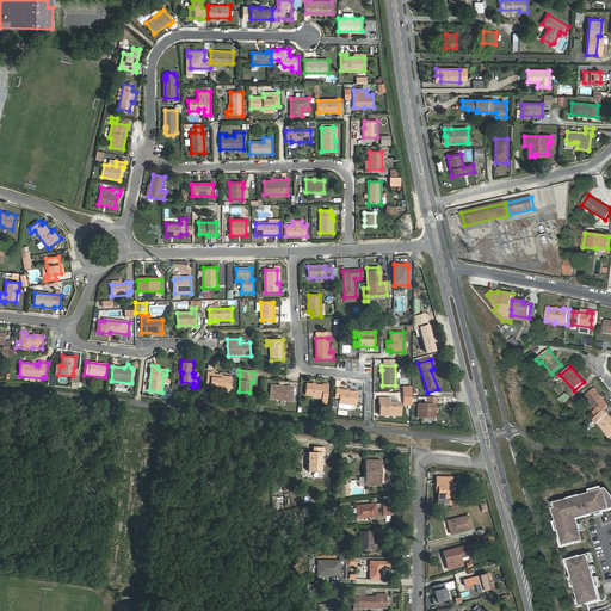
[(208,374),(207,387),(229,390),(230,377),(220,376),(218,375),(214,375),(214,374),(208,374)]
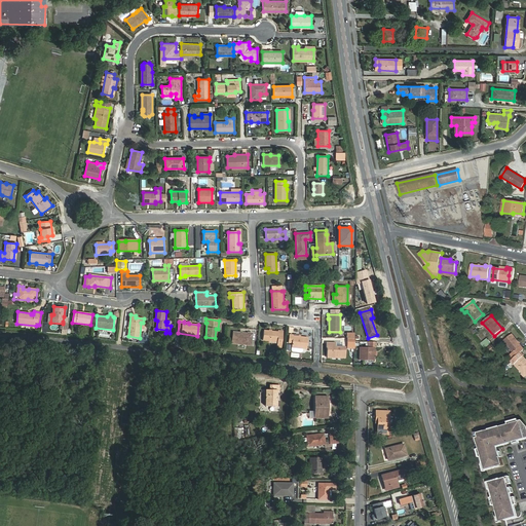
[(282,345),(283,333),(277,332),(278,332),(264,331),(263,340),(277,342),(277,344),(282,345)]
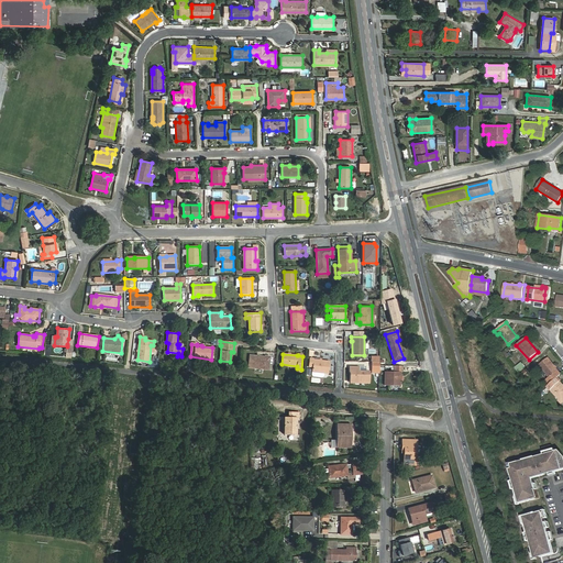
[(250,367),(268,370),(269,357),(251,356),(250,367)]
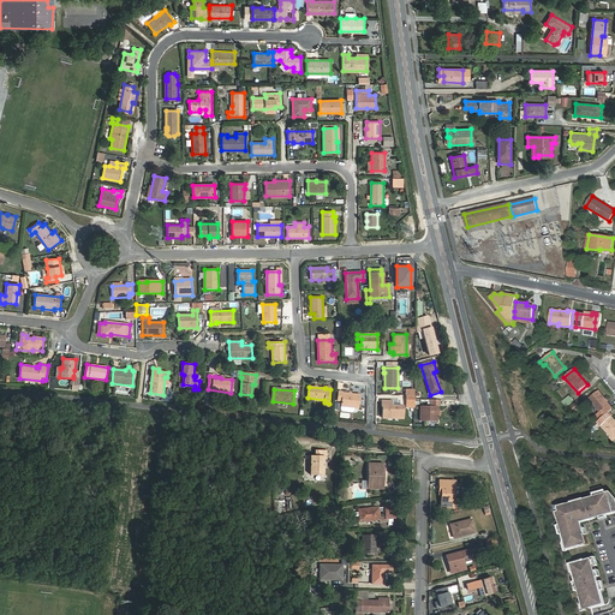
[(339,390),(338,400),(341,400),(341,406),(353,407),(359,407),(360,394),(342,392),(342,390),(339,390)]
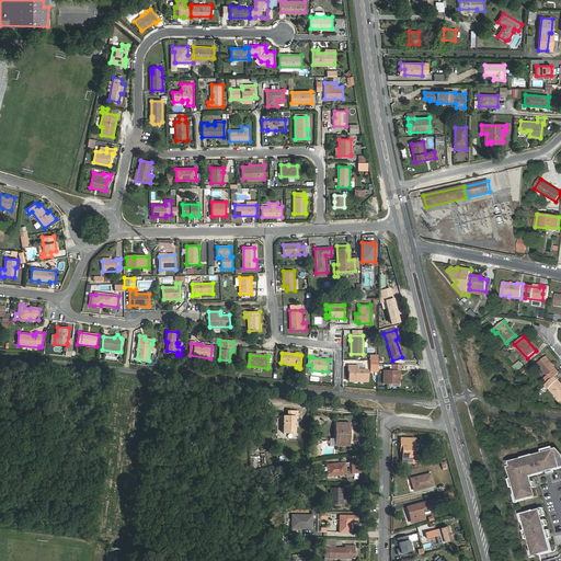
[(538,364),(548,377),(557,370),(557,369),(547,357),(538,364)]
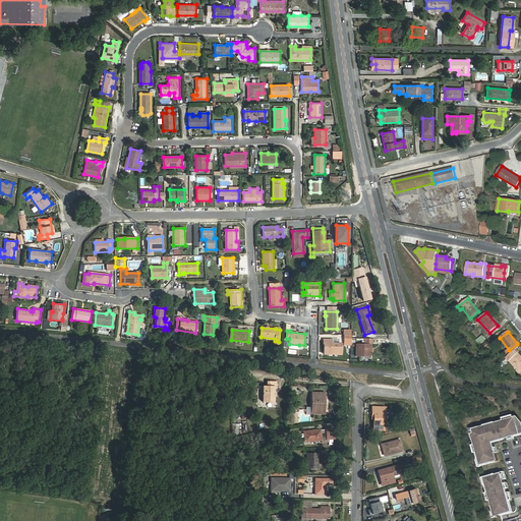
[(480,345),(486,340),(483,336),(477,341),(480,345)]
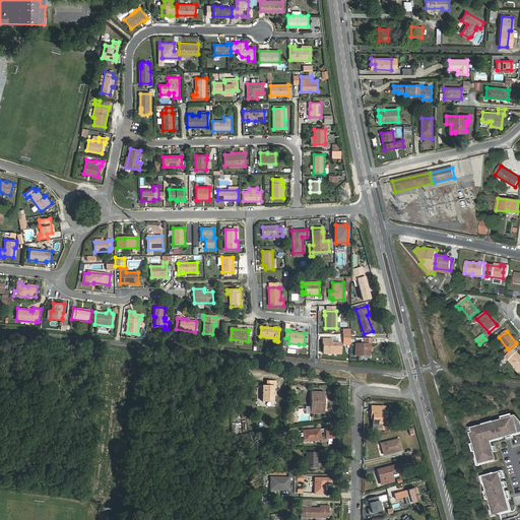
[(324,351),(333,351),(333,353),(340,353),(341,343),(331,343),(331,339),(323,339),(323,343),(324,343),(324,351)]
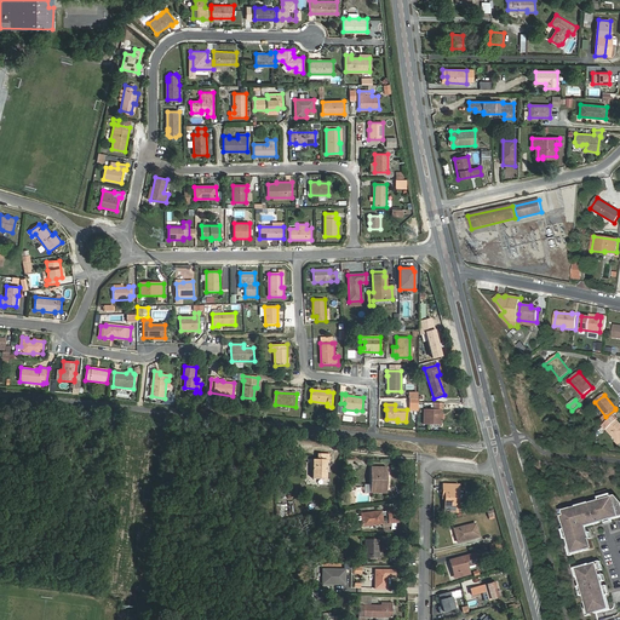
[(424,425),(432,425),(440,425),(441,420),(442,420),(442,415),(441,415),(441,411),(434,409),(425,409),(424,409),(424,425)]
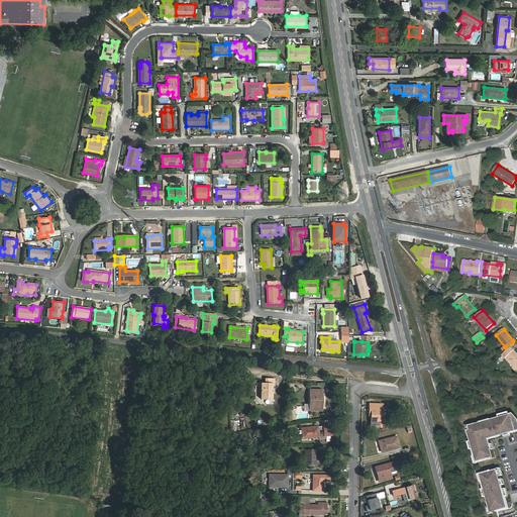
[(513,341),(505,347),(502,349),(504,353),(511,347),(515,343),(513,341)]
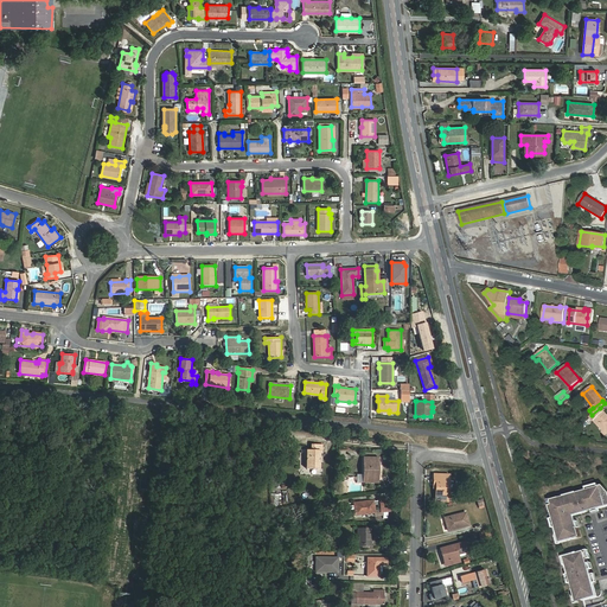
[(606,414),(600,408),(592,415),(590,417),(606,433),(606,432),(606,414)]
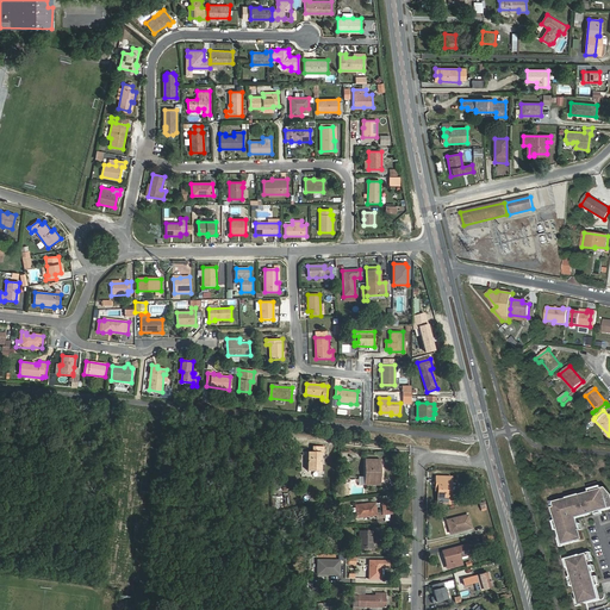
[(321,453),(324,453),(324,447),(313,447),(312,453),(309,453),(307,471),(321,472),(321,453)]
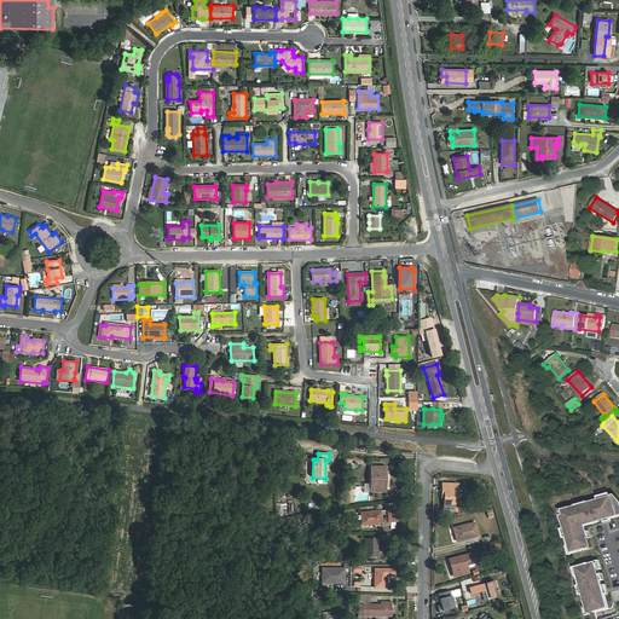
[(370,484),(370,491),(376,491),(386,491),(386,486),(385,486),(385,474),(386,474),(386,468),(371,468),(370,484)]
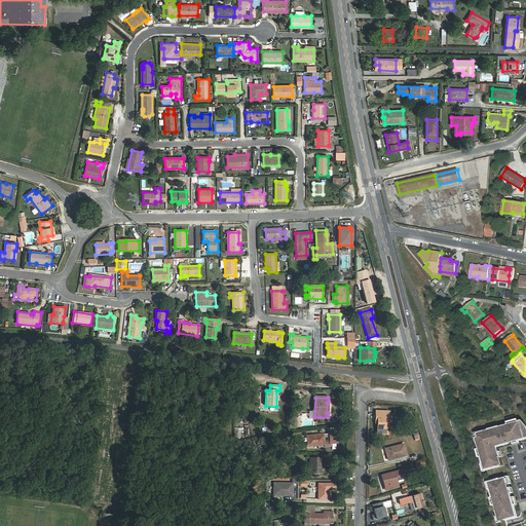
[(377,415),(376,434),(388,434),(389,412),(376,411),(376,415),(377,415)]
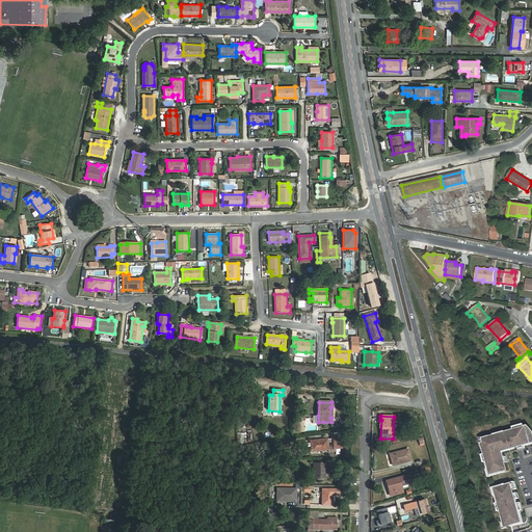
[(486,441),(484,441),(493,474),(511,469),(508,460),(507,460),(504,450),(531,442),(531,424),(508,430),(508,432),(498,435),(497,433),(485,435),(486,441)]
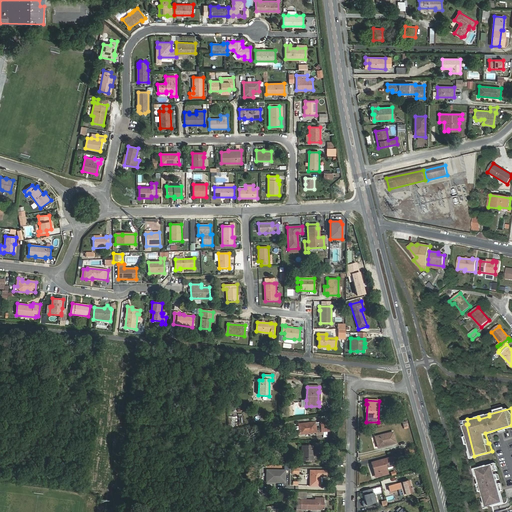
[(315,423),(299,424),(300,432),(298,433),(298,435),(316,433),(317,435),(323,434),(323,432),(327,431),(329,431),(328,421),(320,422),(321,431),(316,431),(315,423)]
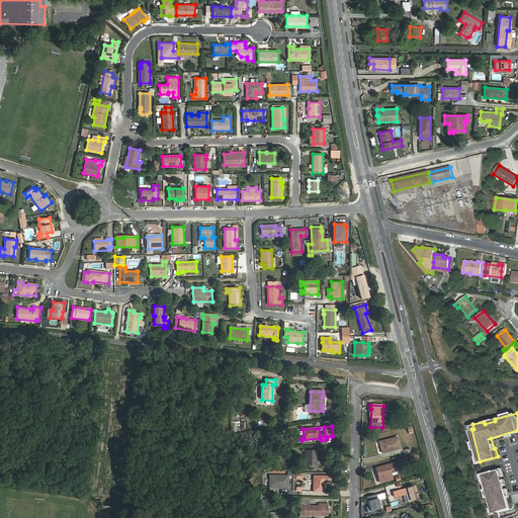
[(382,453),(401,448),(398,437),(379,442),(382,453)]
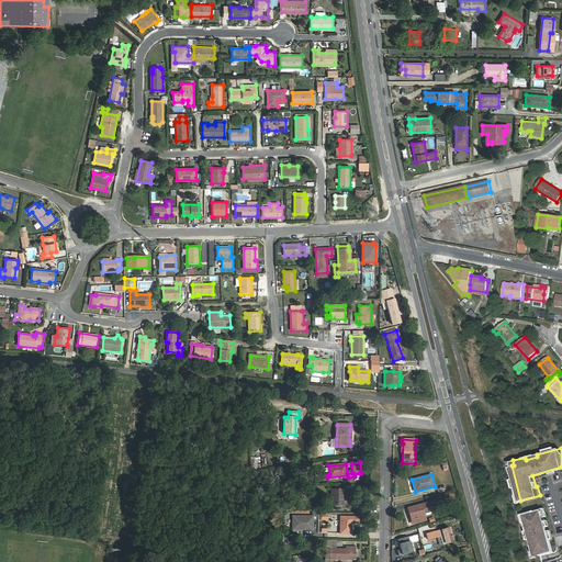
[(330,506),(343,506),(344,490),(332,490),(330,506)]
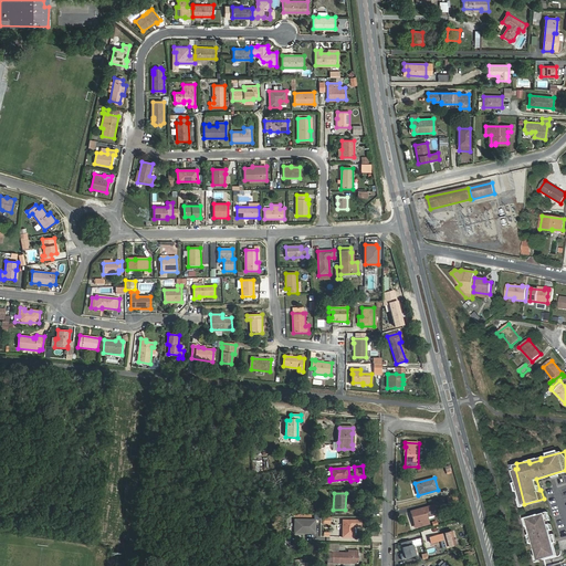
[(449,505),(458,503),(456,496),(447,499),(449,505)]
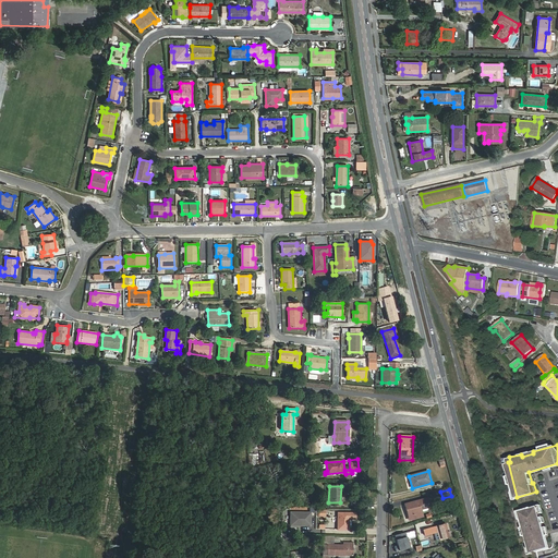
[(411,519),(423,516),(421,506),(429,504),(427,498),(404,505),(407,510),(409,509),(411,519)]
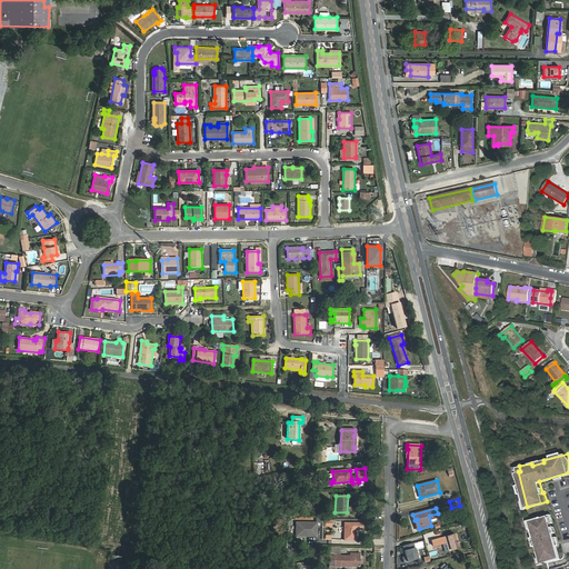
[(542,563),(563,558),(551,516),(531,521),(542,563)]
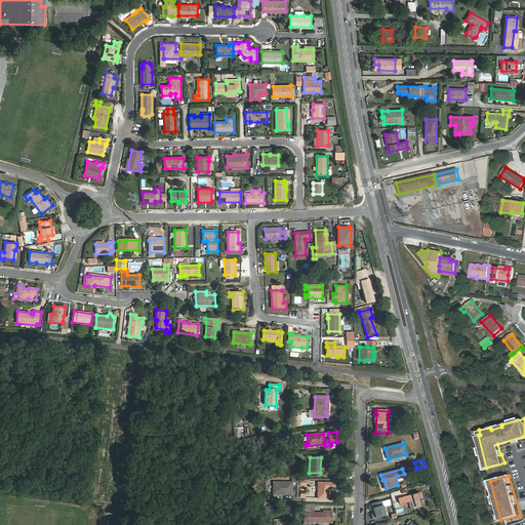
[(328,498),(328,488),(334,488),(334,483),(318,482),(318,498),(328,498)]
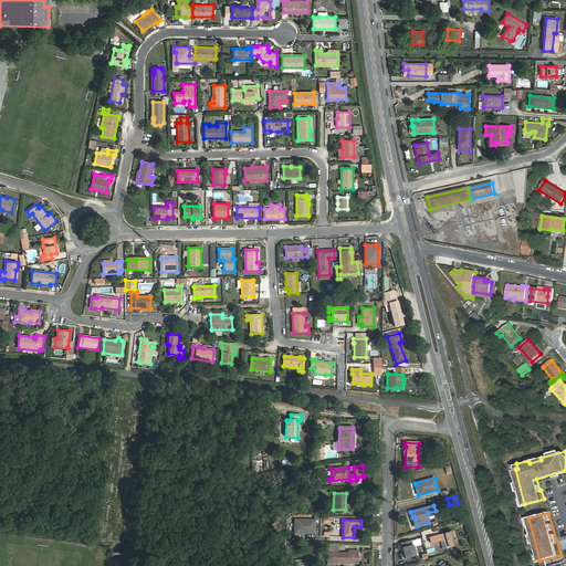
[(315,521),(295,521),(295,533),(315,534),(315,521)]
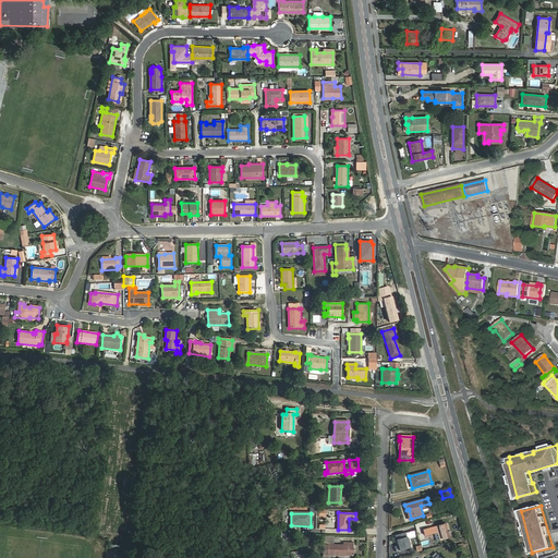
[(434,533),(438,532),(440,540),(440,541),(450,537),(446,524),(424,531),(425,536),(434,533)]
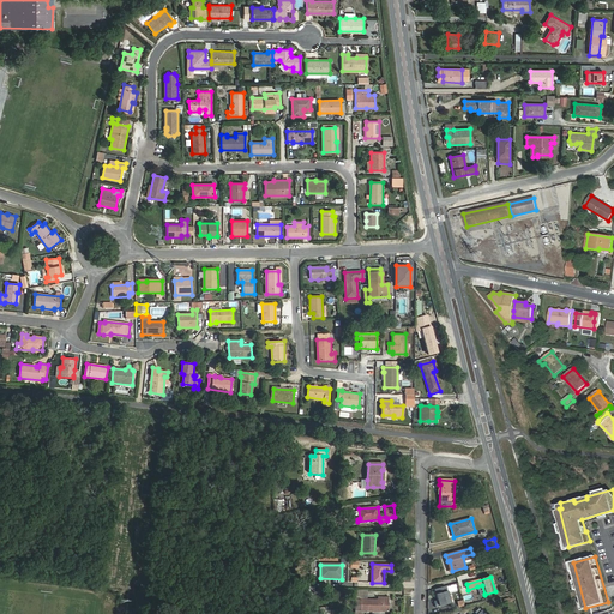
[(438,601),(434,601),(435,607),(450,603),(445,585),(434,589),(438,601)]
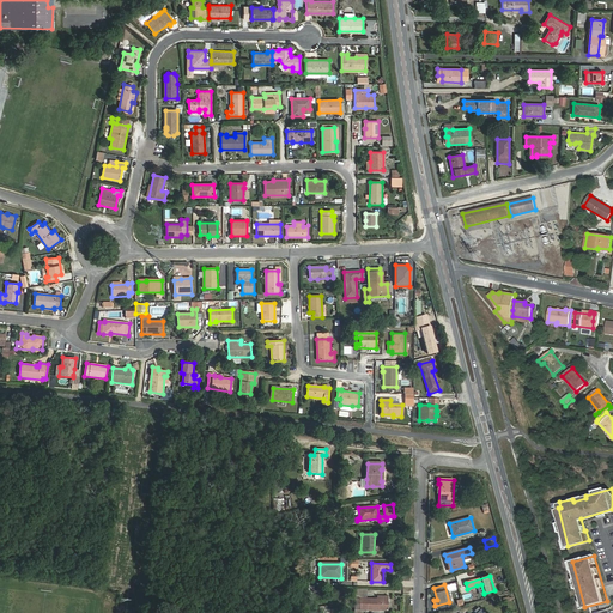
[(388,596),(377,596),(377,599),(354,599),(354,610),(388,611),(388,596)]
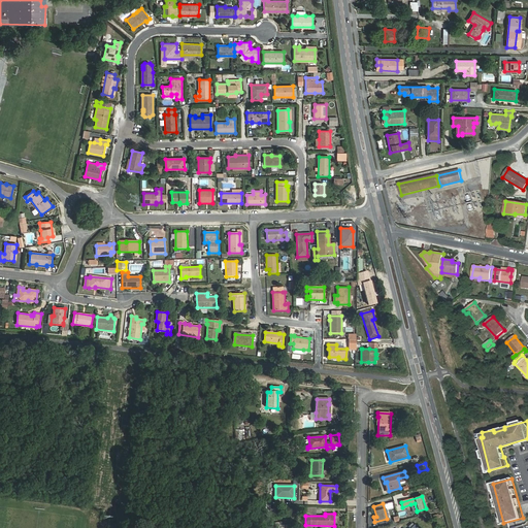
All buildings are outlined.
